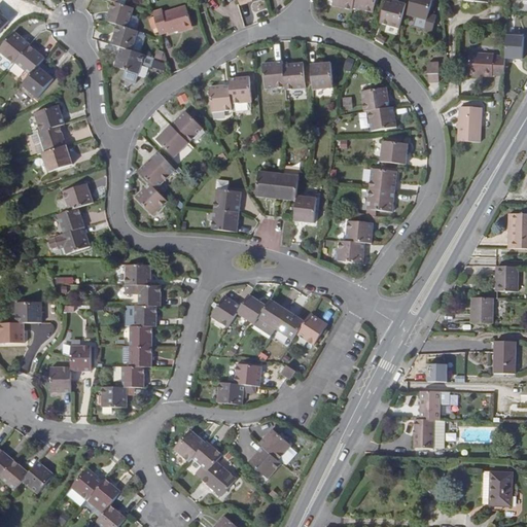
[(112,21),(120,24),(127,4),(123,3),(116,1),(112,0),(105,0),(101,19),(105,19),(112,21)]
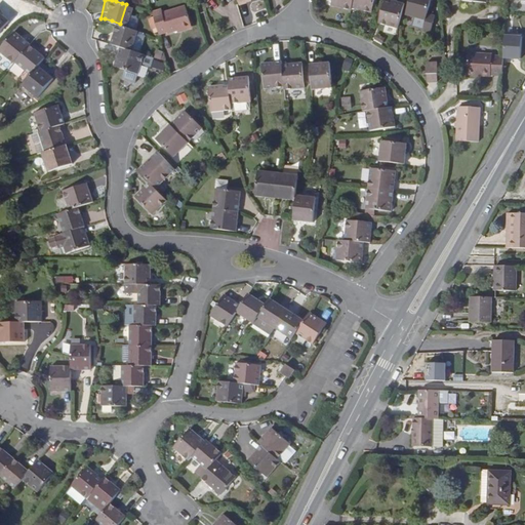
[(374,0),(353,0),(353,5),(372,8),(374,0)]
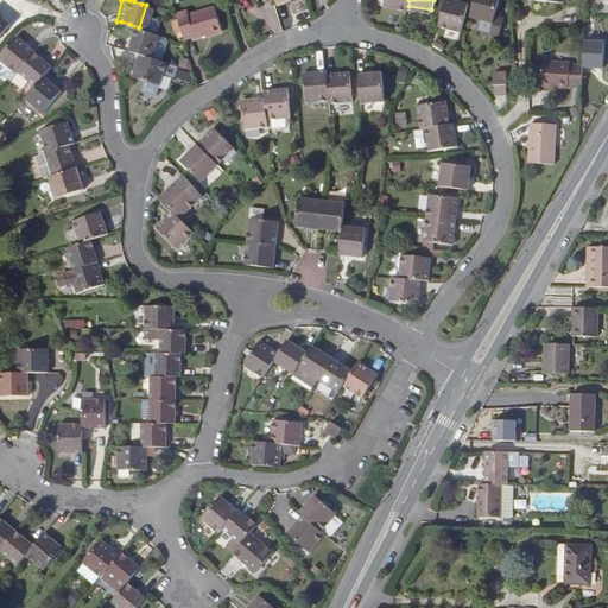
[(462,30),(472,1),(464,0),(447,0),(441,23),(462,30)]
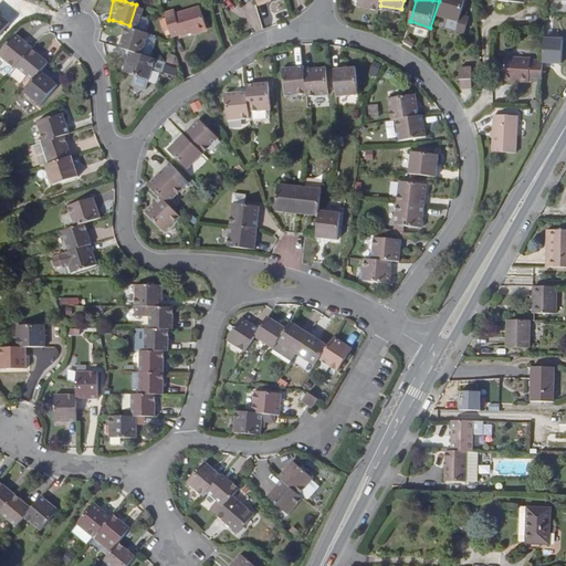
[(465,0),(443,0),(443,3),(440,13),(449,16),(448,24),(468,30),(470,21),(461,19),(463,12),(465,0)]
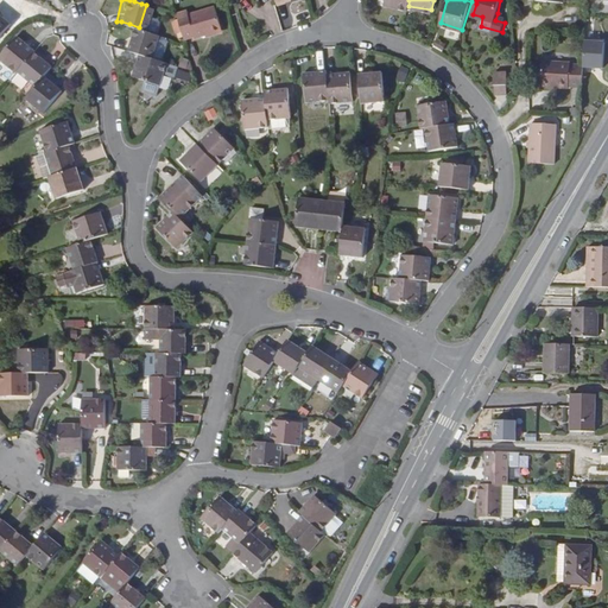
[(179,6),(170,8),(171,13),(173,19),(178,36),(188,33),(188,36),(202,31),(215,27),(208,4),(181,11),(179,6)]
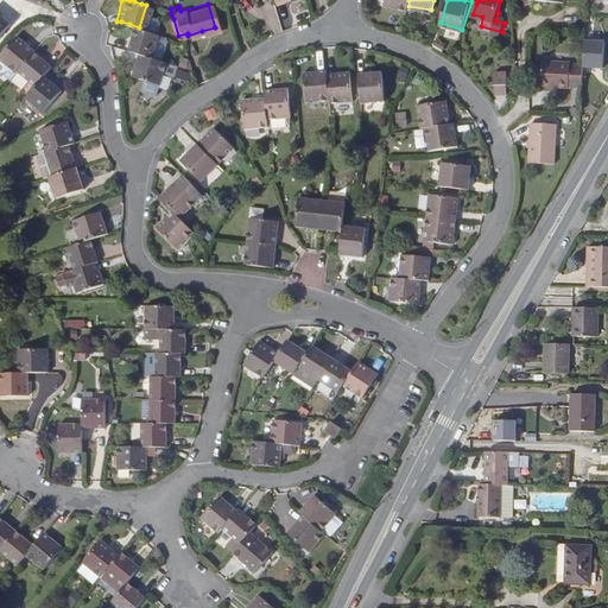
[(0,49),(18,29),(0,13),(0,49)]
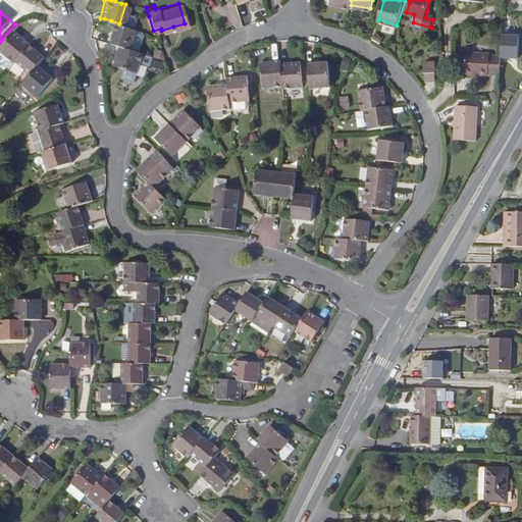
[(434,13),(427,11),(425,17),(433,19),(434,13)]
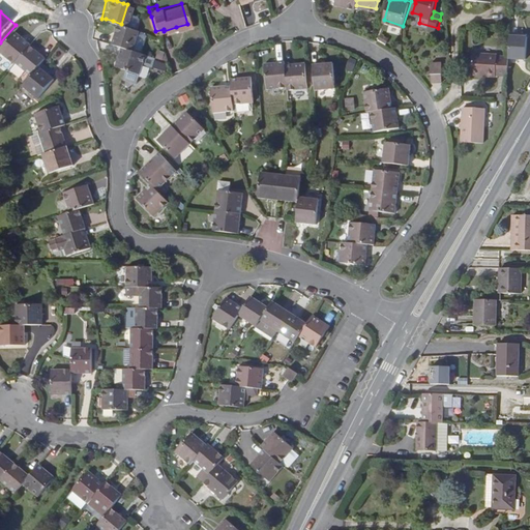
[(145,19),(149,32),(156,35),(155,31),(151,17),(145,19)]
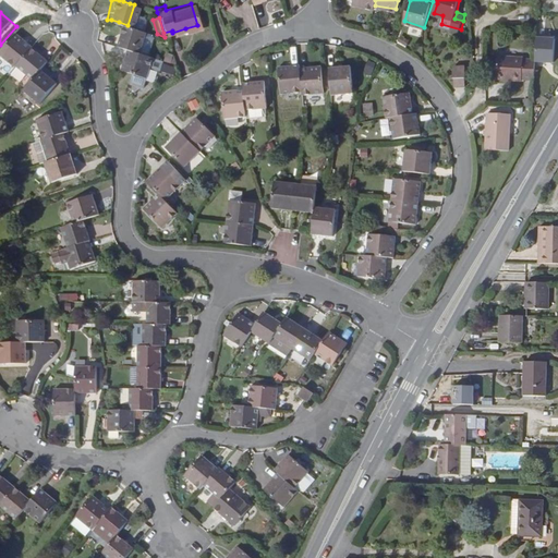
[(141,29),(128,25),(119,22),(112,44),(123,47),(134,50),(141,29)]
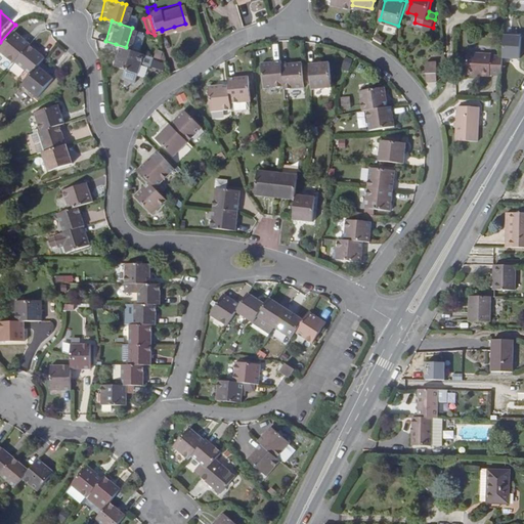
[(19,66),(34,48),(35,47),(19,34),(3,53),(17,67),(19,66)]
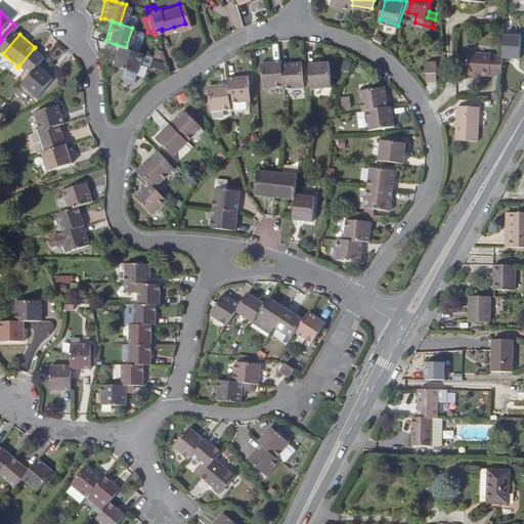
[(500,59),(519,60),(520,36),(501,35),(500,59)]
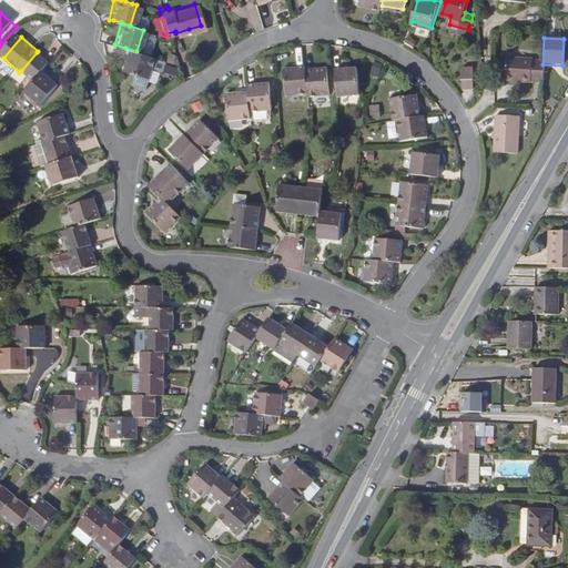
[(137,51),(125,48),(120,69),(145,77),(152,57),(137,51)]
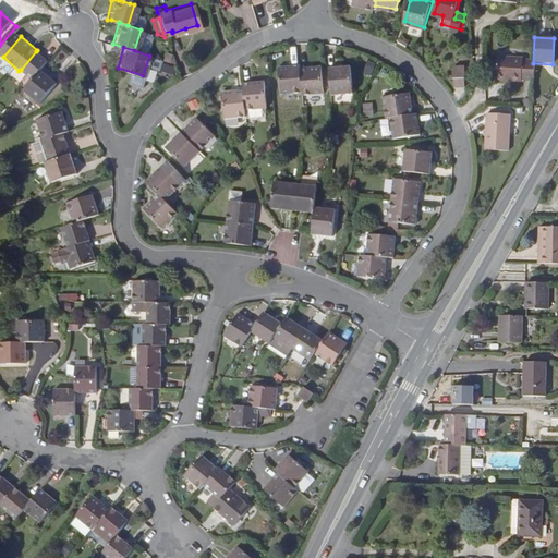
[(47,73),(52,65),(36,51),(21,70),(37,84),(47,73)]
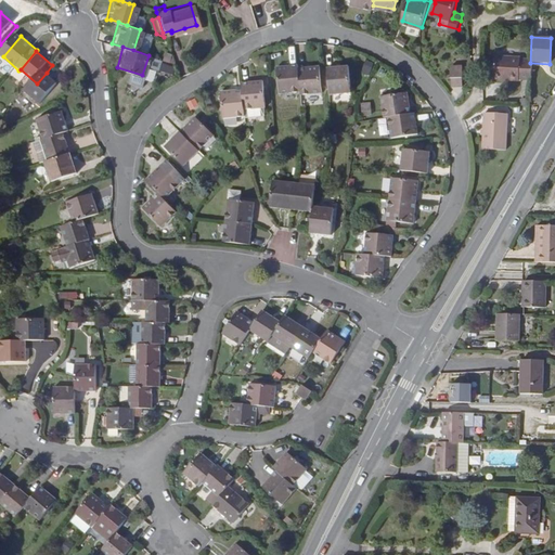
[(165,54),(163,62),(172,64),(175,56),(165,54)]
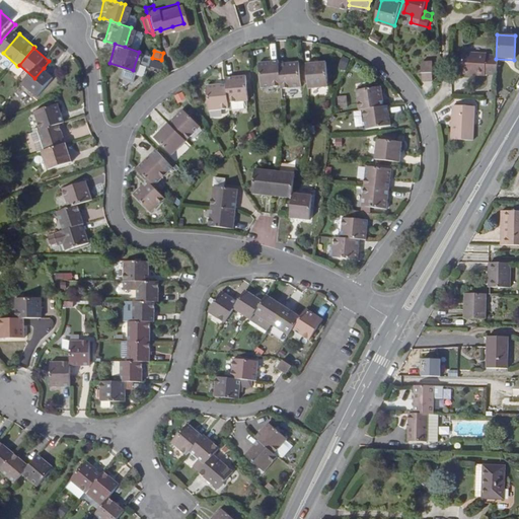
[(493,78),(494,60),(484,59),(484,58),(459,57),(458,78),(482,80),(482,78),(493,78)]
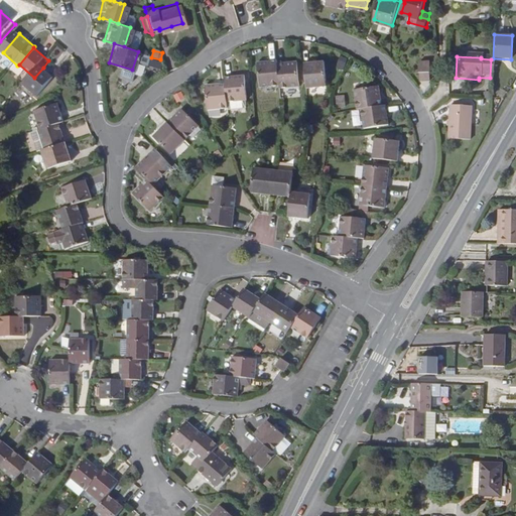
[(430,74),(430,68),(431,68),(431,57),(419,57),(419,68),(420,68),(421,74),(430,74)]
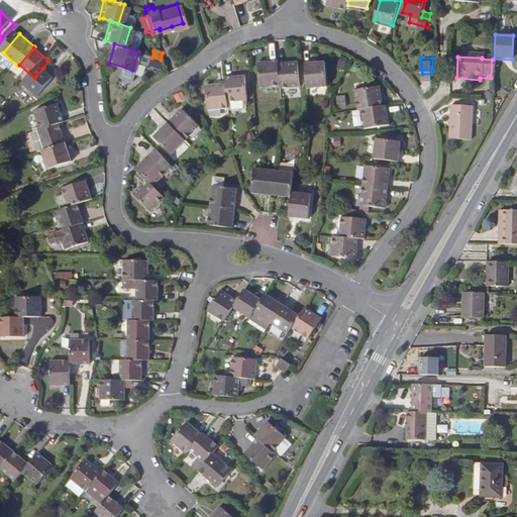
[(256,85),(280,83),(278,62),(277,59),(254,61),(256,85)]
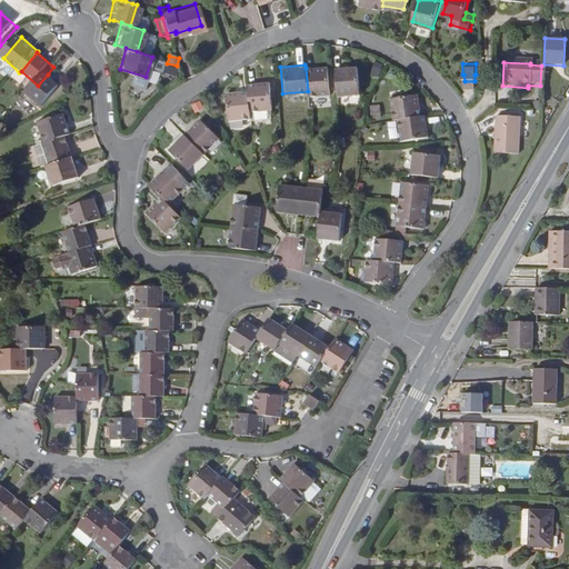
[(178,71),(168,66),(165,72),(175,78),(178,71)]
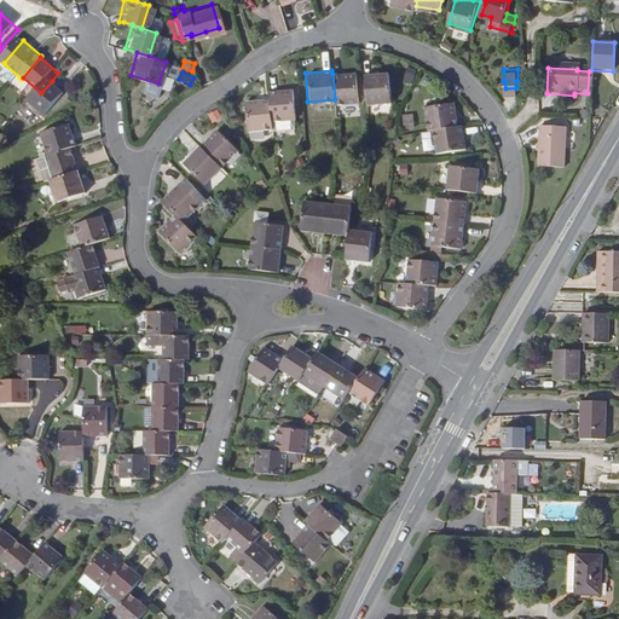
[(387,71),(363,74),(366,104),(389,102),(387,71)]
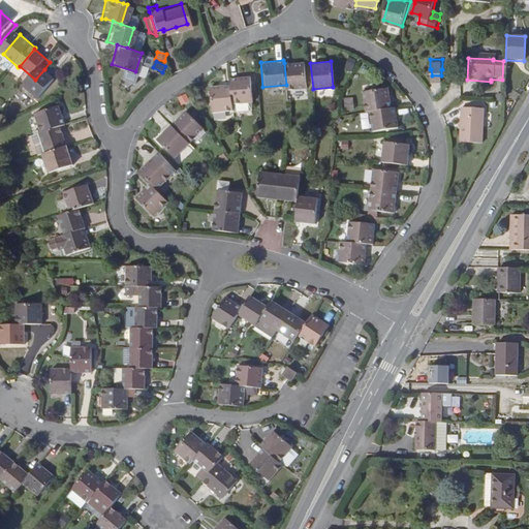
[(286,85),(286,89),(305,87),(303,62),(284,63),(286,85)]
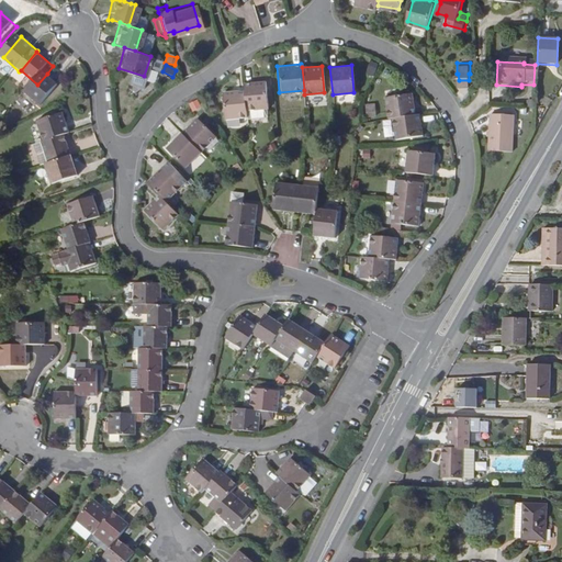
[(37,85),(30,94),(45,109),(63,88),(47,74),(37,85)]
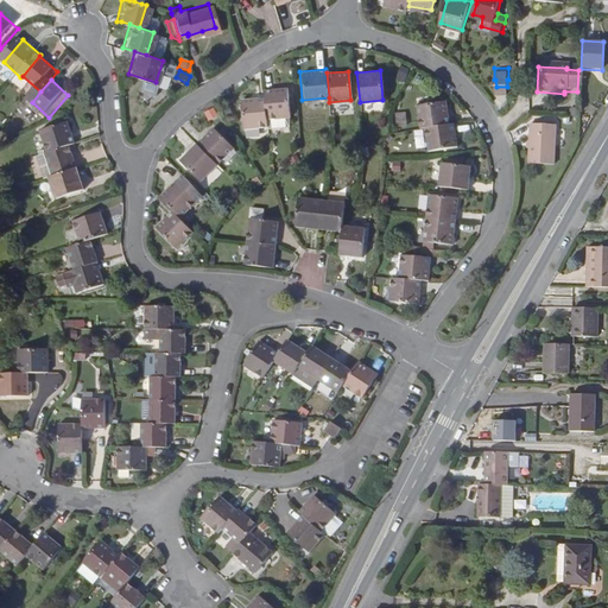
[(143,84),(141,95),(156,97),(157,87),(143,84)]
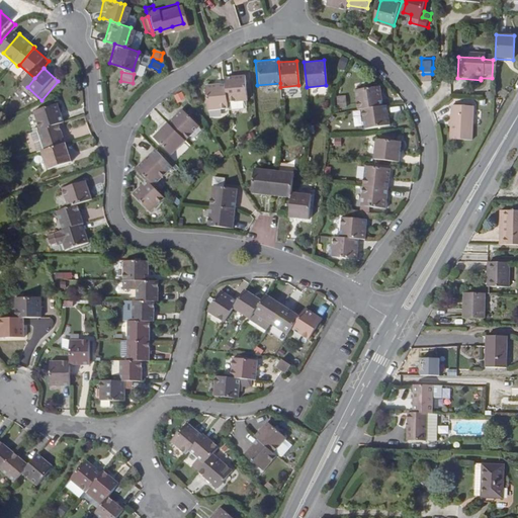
[(243,72),(225,74),(225,81),(227,99),(246,97),(243,72)]
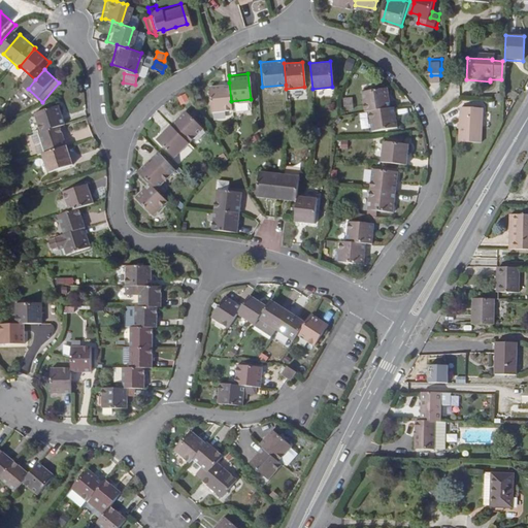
[(231,108),(231,101),(229,83),(208,85),(210,110),(231,108)]
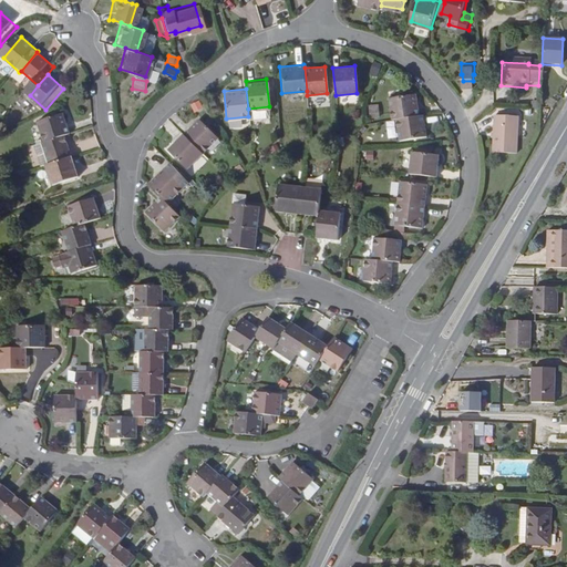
[(394,117),(418,114),(414,93),(388,96),(391,119),(394,117)]
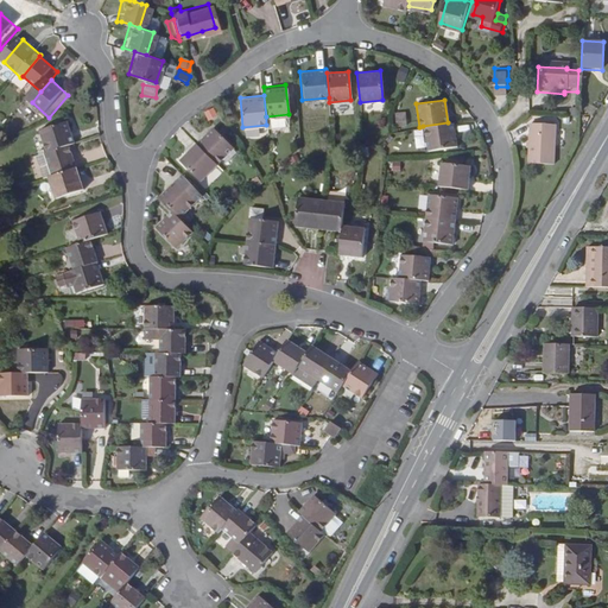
[(397,113),(397,127),(406,126),(405,113),(397,113)]
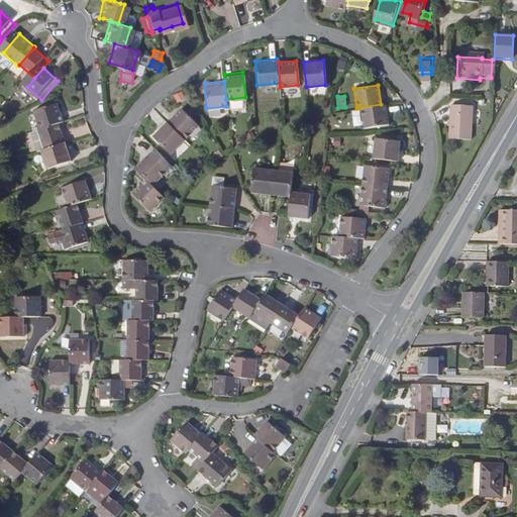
[(466,136),(469,102),(446,101),(444,134),(466,136)]
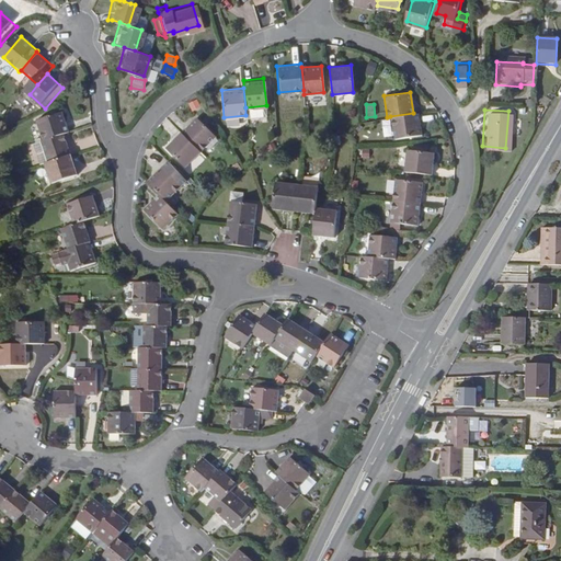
[(421,134),(418,113),(413,113),(390,116),(393,138),(421,134)]
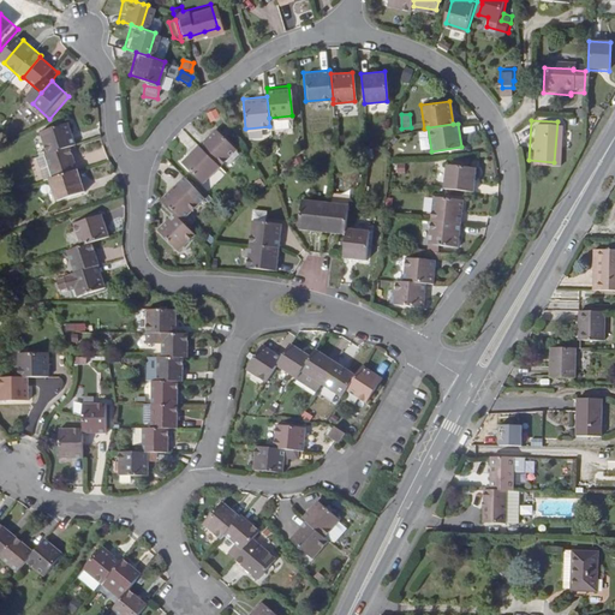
[(52,157),(75,149),(78,147),(71,125),(43,135),(52,157)]
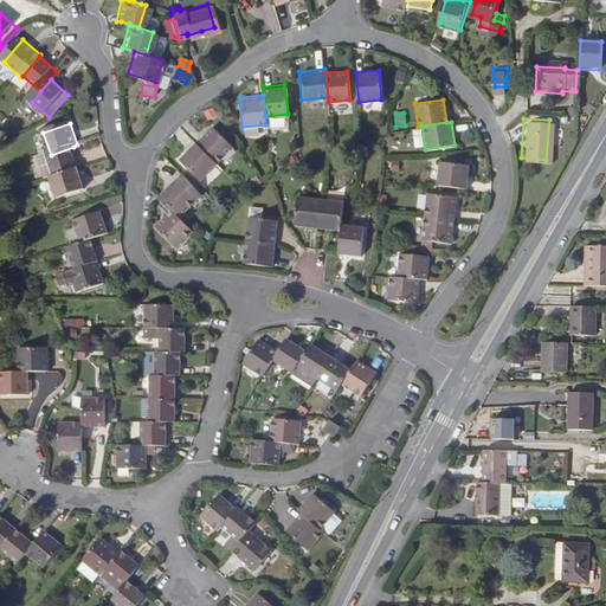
[(211,124),(194,141),(214,161),(231,144),(211,124)]
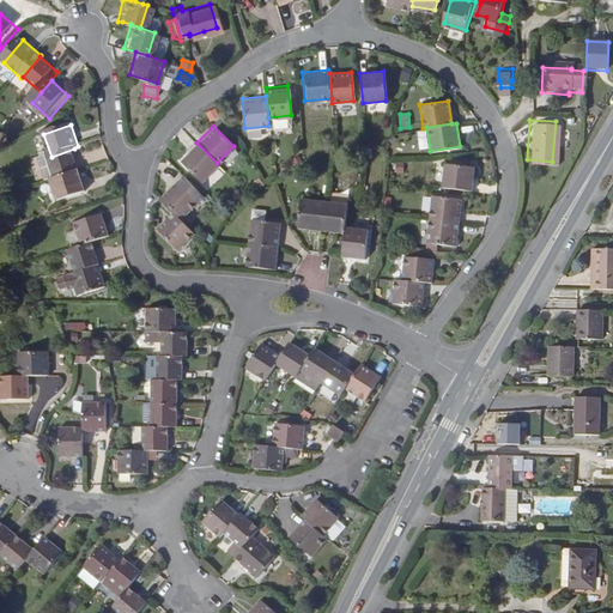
[(217,163),(196,143),(180,159),(199,180),(217,163)]
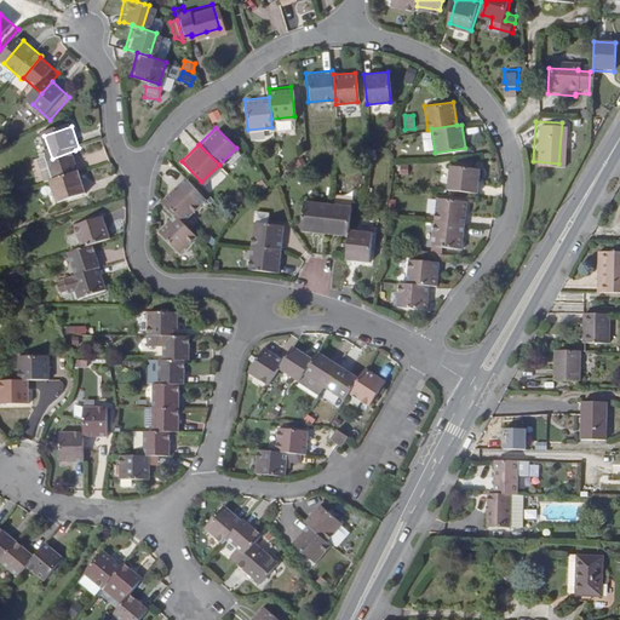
[(59,184),(84,176),(75,150),(52,159),(50,160),(59,184)]
